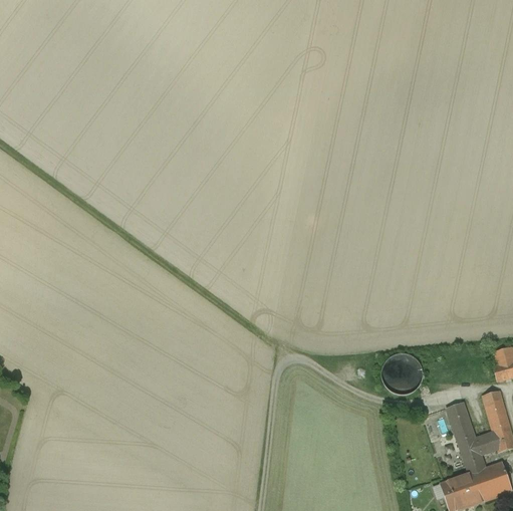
[(497,364),(492,365),(496,380),(512,375),(512,354),(510,346),(493,350),(497,364)]
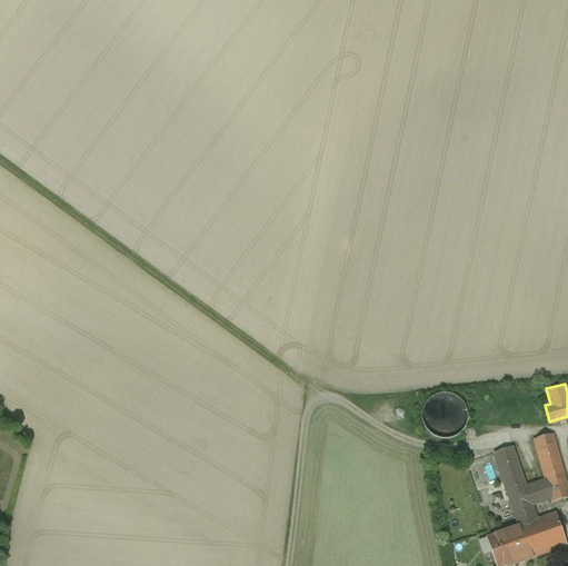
[(427,395),(430,434),(464,432),(460,393),(427,395)]
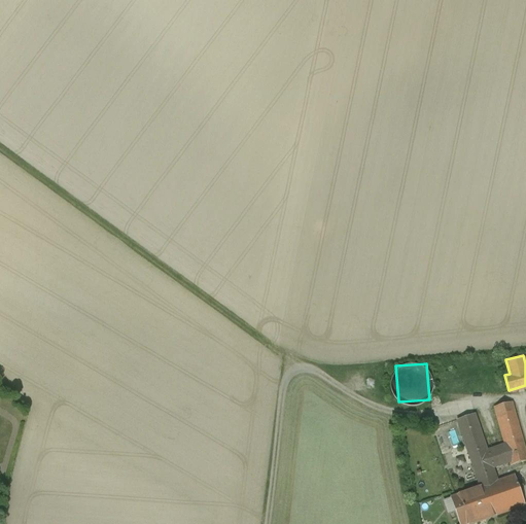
[(525,451),(512,399),(493,405),(504,442),(510,460),(510,463),(525,458),(525,451)]
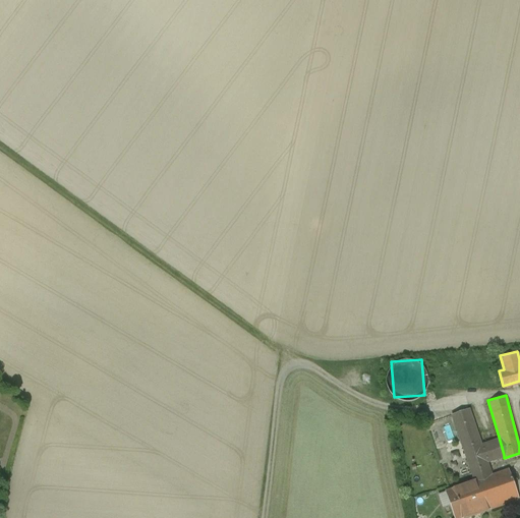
[(468,407),(451,413),(474,479),(492,473),(487,461),(481,443),(468,407)]
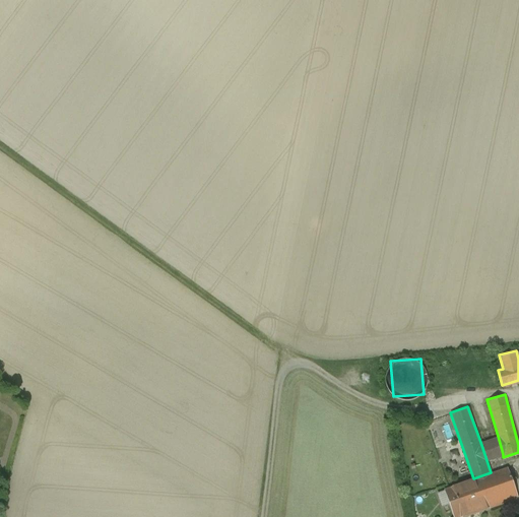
[(498,436),(480,442),(487,460),(503,454),(498,436)]
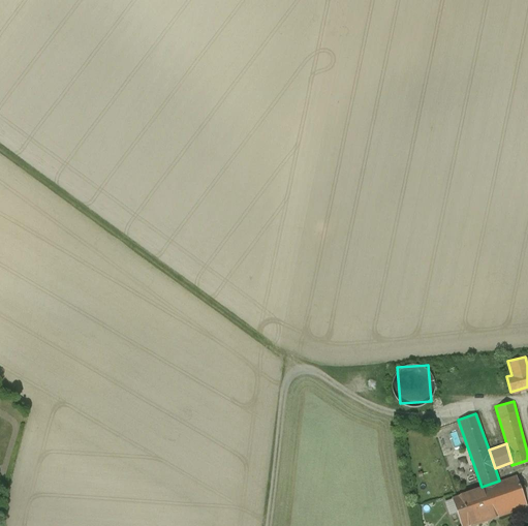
[(516,474),(502,480),(513,509),(526,504),(520,486),(521,485),(522,484),(522,483),(522,482),(522,481),(521,480),(521,478),(520,478),(519,477),(518,477),(517,477),(516,474)]
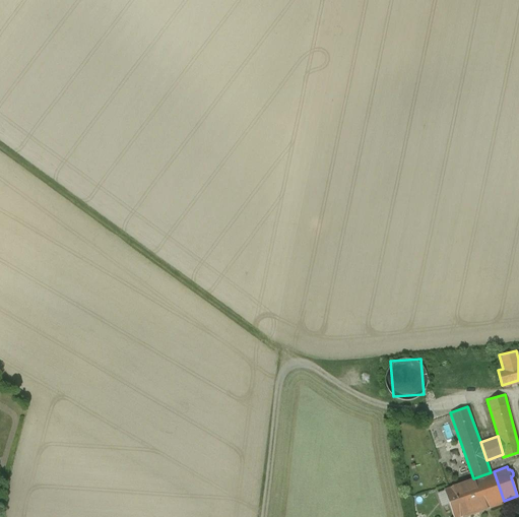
[(491,472),(473,478),(467,480),(476,510),(504,501),(494,471),(491,472)]
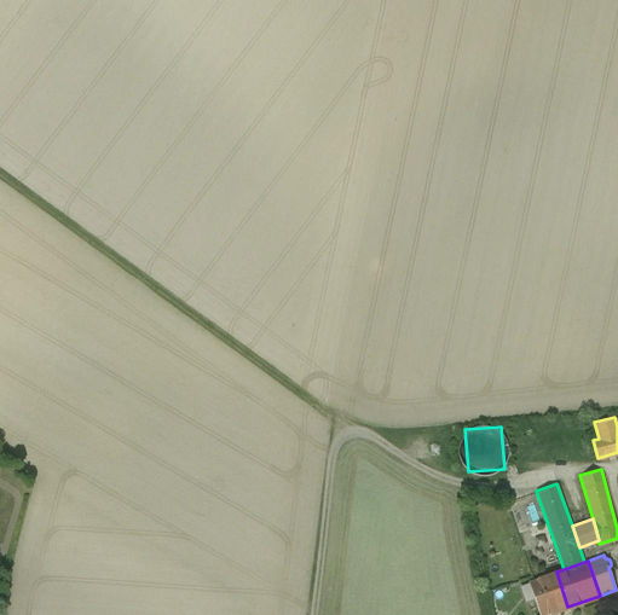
[(542,614),(567,607),(556,572),(529,581),(539,614),(542,614)]
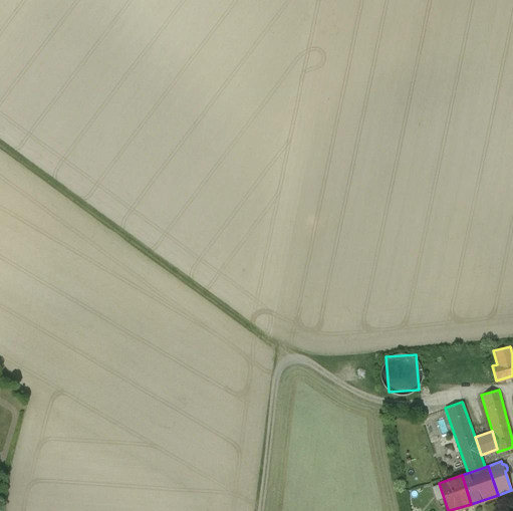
All buildings are outlined.
